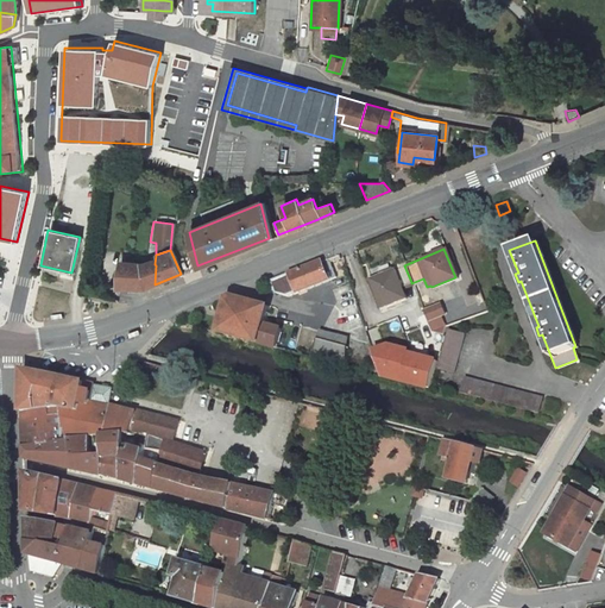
[(333,276),(326,258),(320,261),(269,281),(273,293),(285,295),(333,276)]
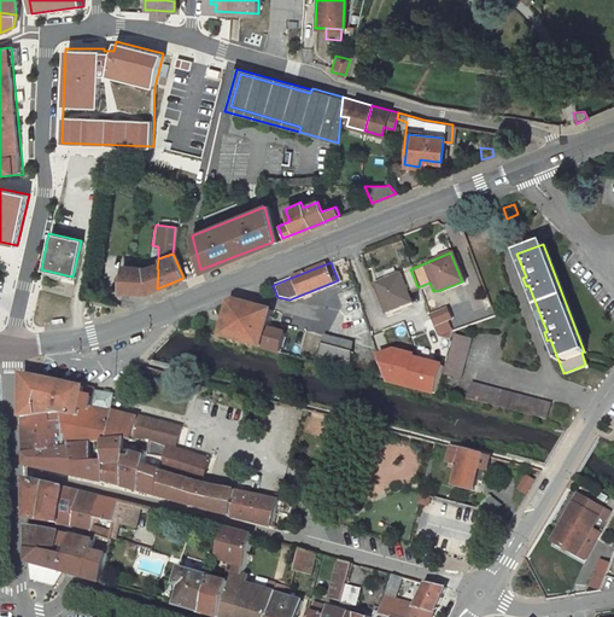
[(157,268),(121,265),(117,292),(146,292),(157,289),(158,269),(157,268)]
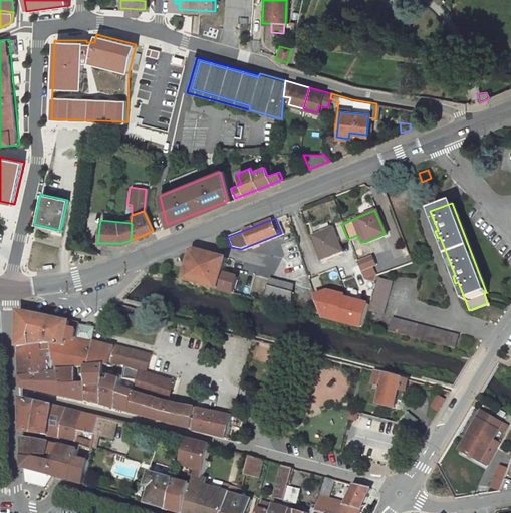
[(341,224),(311,236),(315,245),(312,246),(315,253),(317,252),(320,259),(340,251),(337,242),(347,238),(341,224)]
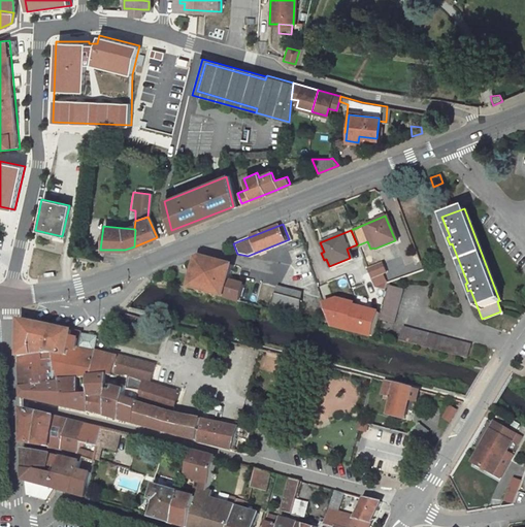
[(196,258),(188,288),(237,301),(241,285),(227,282),(231,265),(199,256),(196,258)]
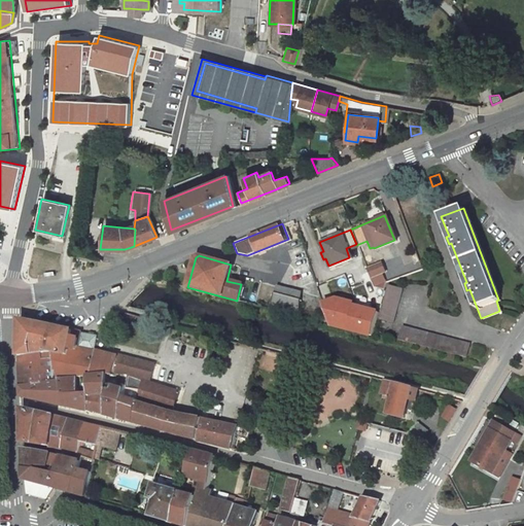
[(373,287),(387,281),(379,261),(364,268),(373,287)]
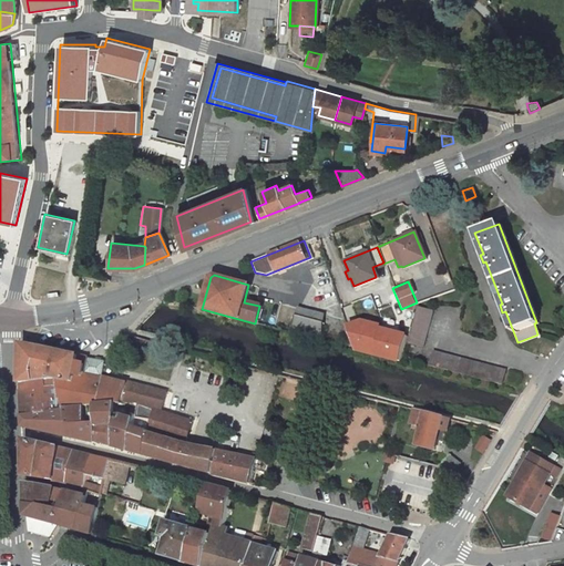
[(322,314),(295,306),(294,315),(321,322),(322,314)]
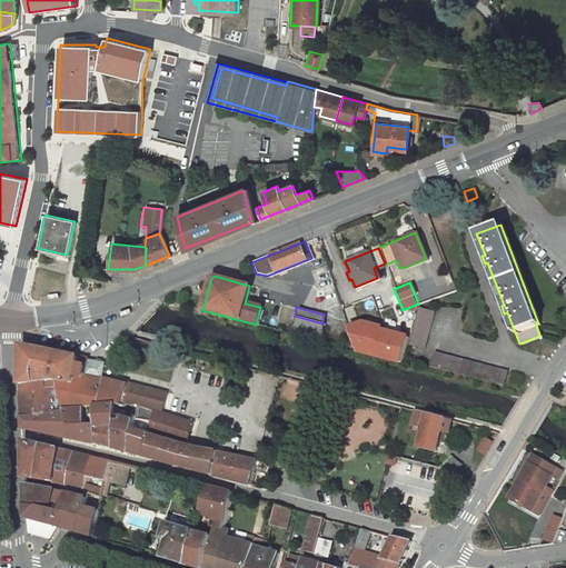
[(432,311),(417,308),(407,344),(423,348),(432,311)]
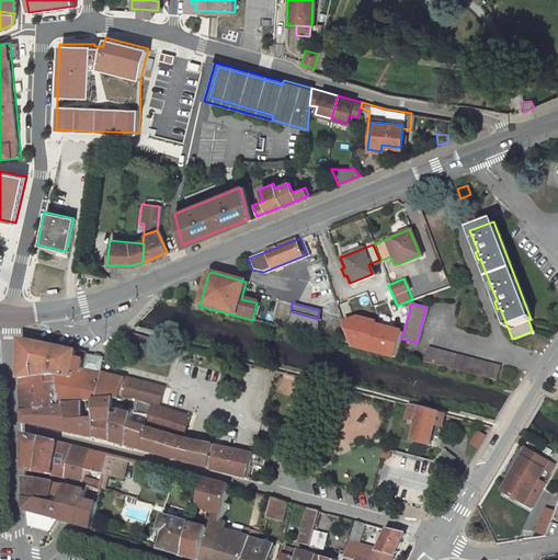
[(318,319),(291,311),(286,329),(318,336),(318,319)]
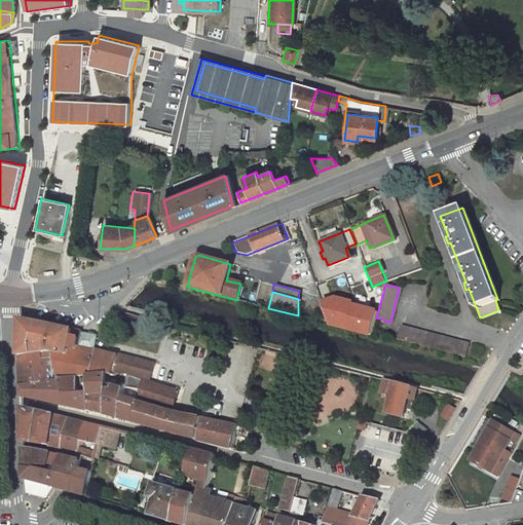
[(333,296),(320,300),(328,323),(368,333),(374,309),(348,302),(348,300),(333,296)]
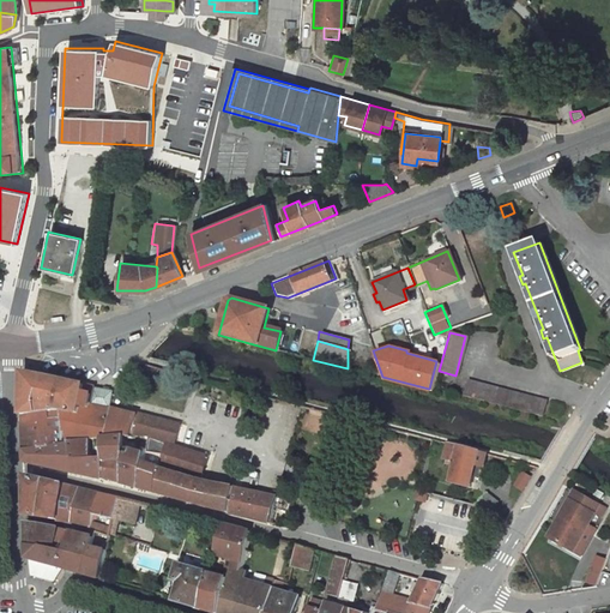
[(52,378),(22,372),(22,415),(22,424),(20,424),(22,431),(23,450),(36,449),(40,449),(58,446),(64,445),(65,444),(67,444),(70,443),(79,442),(79,440),(84,439),(84,438),(94,438),(103,437),(103,438),(124,436),(131,437),(131,433),(148,437),(145,452),(161,455),(157,468),(159,468),(177,475),(197,481),(198,481),(198,480),(206,456),(171,445),(177,424),(136,413),(134,414),(109,408),(113,390),(52,378)]
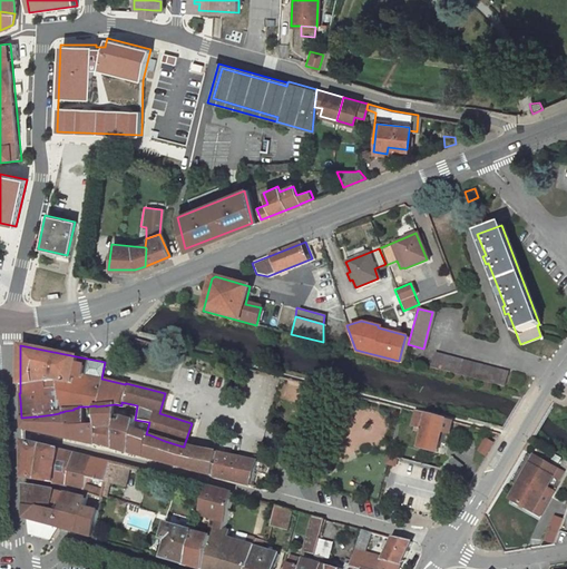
[(506,371),(433,352),(430,368),(502,385),(506,371)]
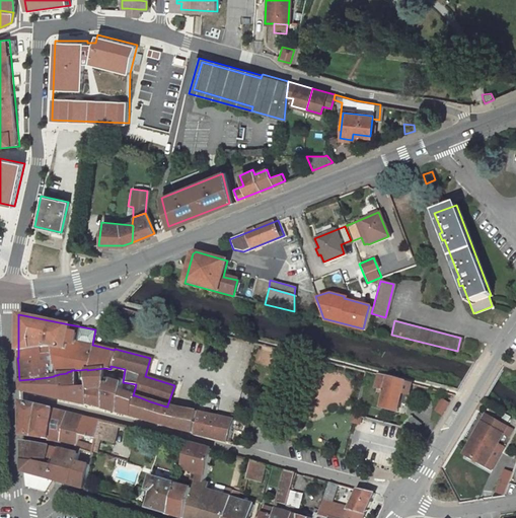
[(59,374),(57,375),(62,400),(66,400),(87,405),(87,404),(87,389),(103,389),(103,378),(104,368),(87,370),(87,369),(79,370),(71,370),(71,371),(67,372),(67,373),(59,374)]
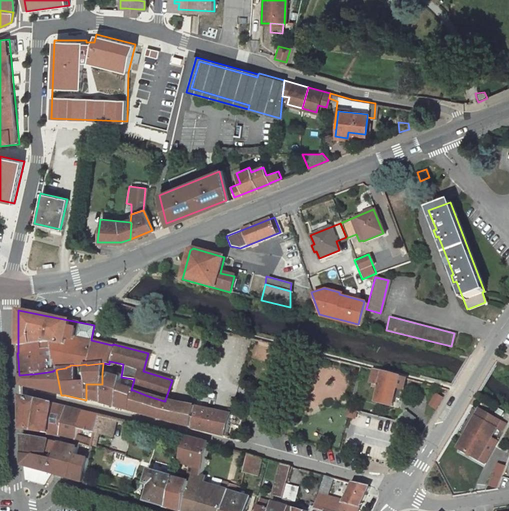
[(397,376),(371,369),(368,381),(370,382),(369,385),(377,387),(373,401),(390,406),(392,397),(395,388),(398,388),(402,390),(404,381),(397,379),(397,376)]
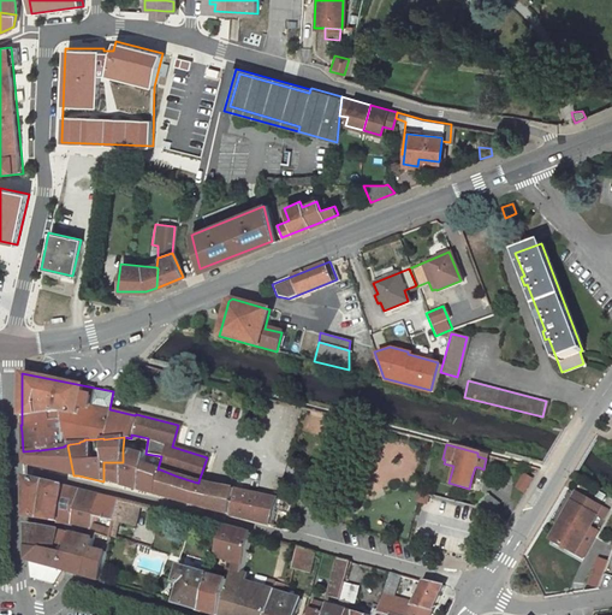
[(36,450),(23,451),(24,463),(73,475),(67,445),(65,445),(64,447),(58,448),(40,450),(36,450)]
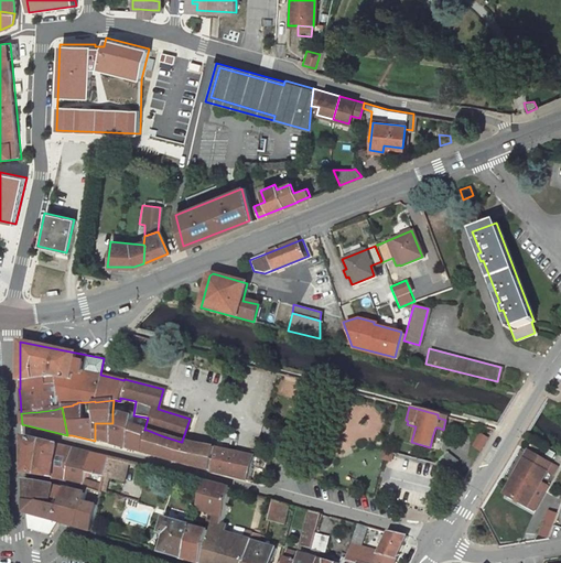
[(112,423),(111,444),(128,448),(132,417),(112,411),(112,423)]
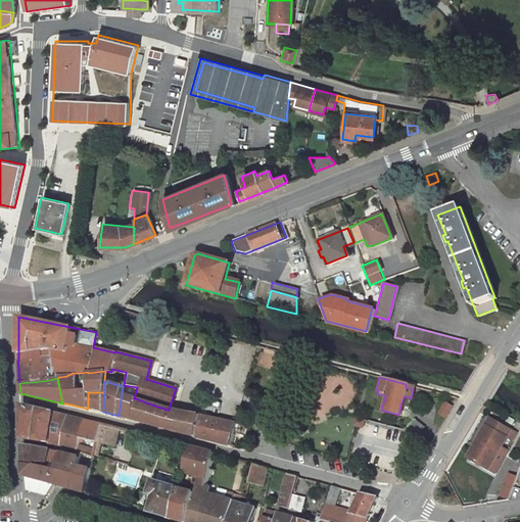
[(124,385),(123,385),(123,386),(119,416),(132,420),(136,398),(134,398),(137,387),(124,385)]
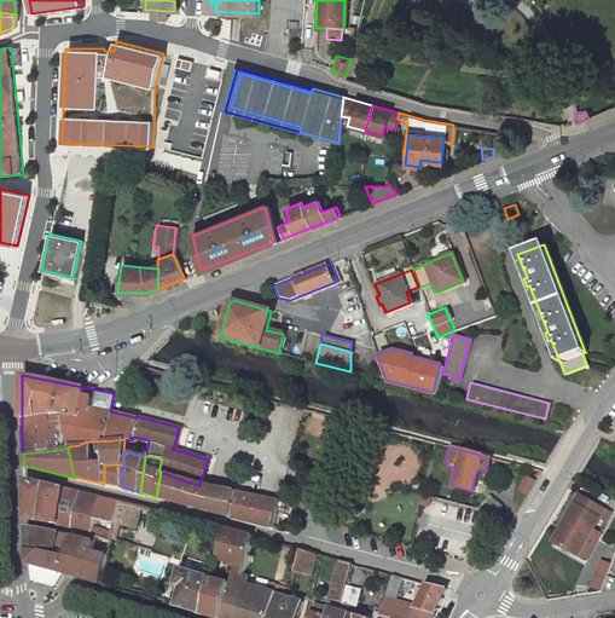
[(123,465),(104,465),(104,483),(122,487),(123,465)]
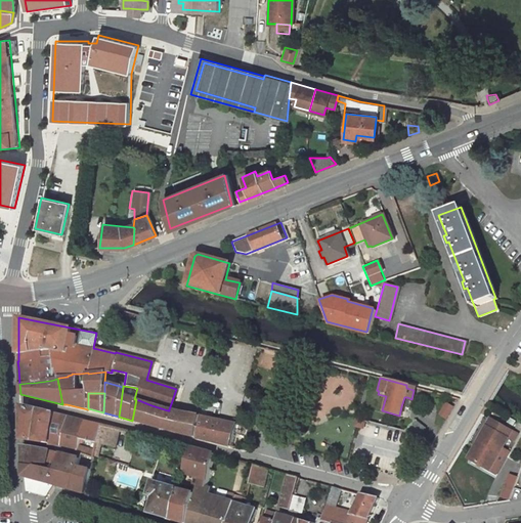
[(136,399),(132,421),(146,425),(152,405),(136,399)]
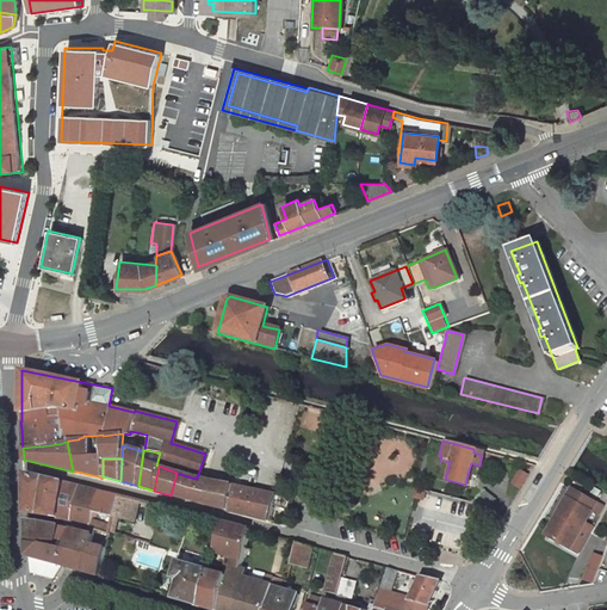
[(525,475),(518,472),(509,485),(516,488),(525,475)]
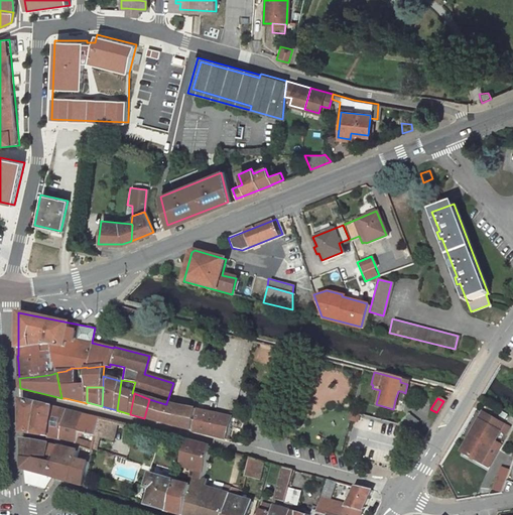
[(66,410),(20,399),(20,419),(21,432),(59,438),(66,410)]
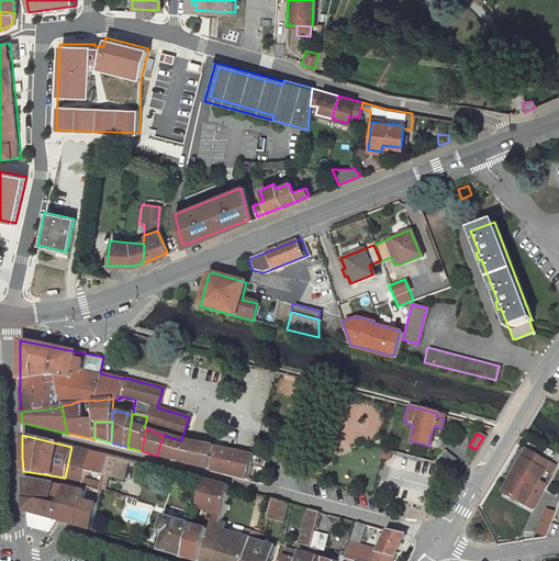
[(163,435),(157,456),(175,460),(180,440),(163,435)]
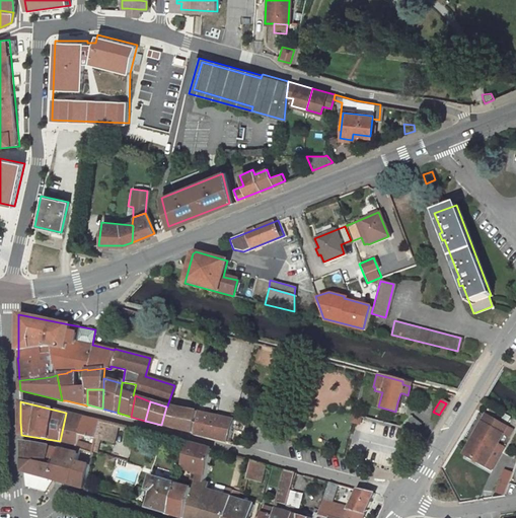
[(166,407),(161,425),(176,429),(181,409),(167,405),(167,407),(166,407)]
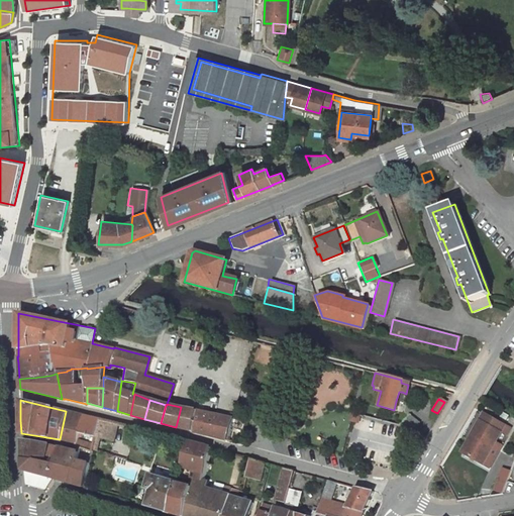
[(196,410),(181,407),(176,427),(191,431),(196,410)]
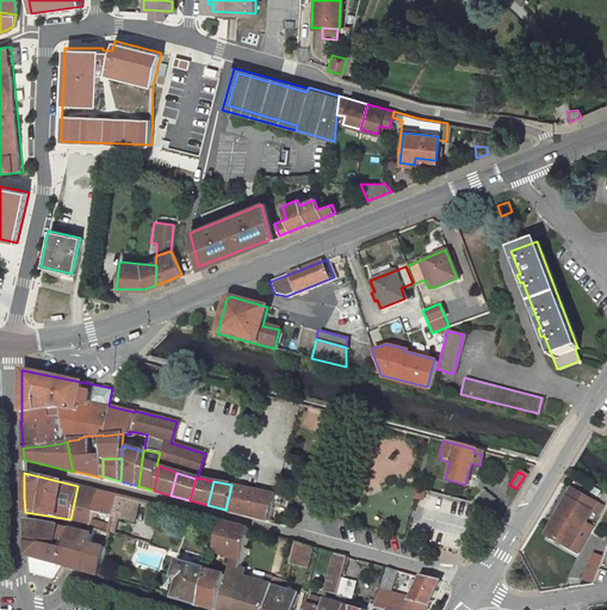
[(273,494),(231,485),(225,510),(252,516),(265,519),(273,494)]
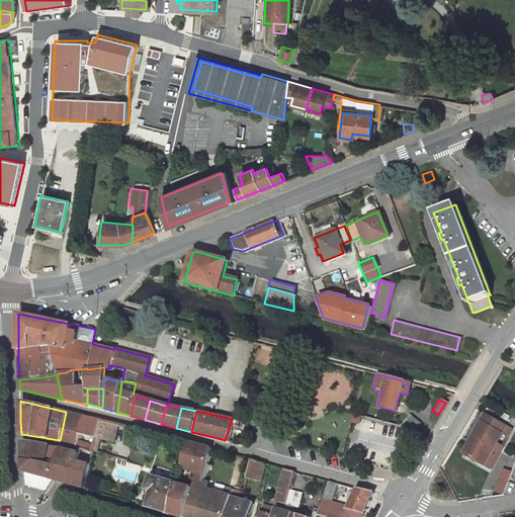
[(83,416),(66,412),(60,440),(75,443),(76,439),(77,436),(83,416)]
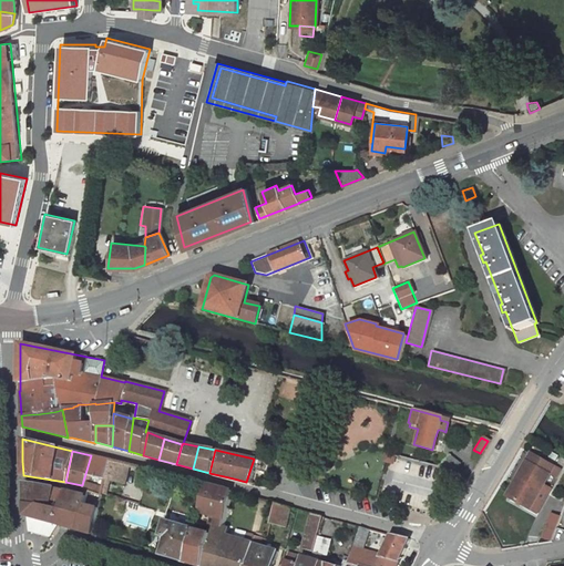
[(556,455),(549,451),(546,456),(553,460),(556,455)]
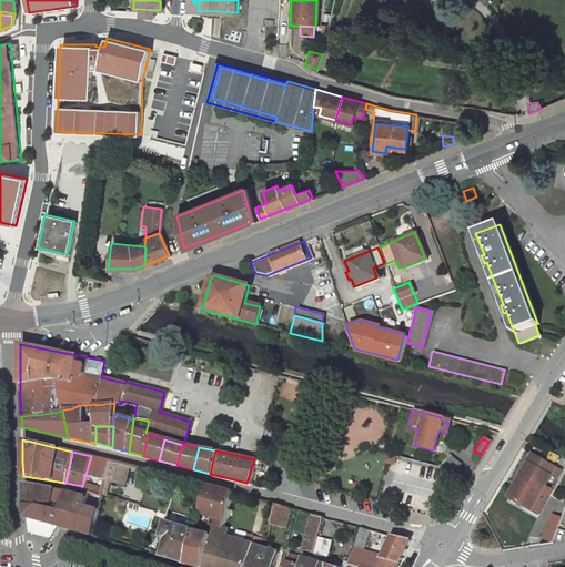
[(553,466),(530,453),(515,477),(518,479),(508,498),(528,509),(542,486),(548,474),(553,466)]
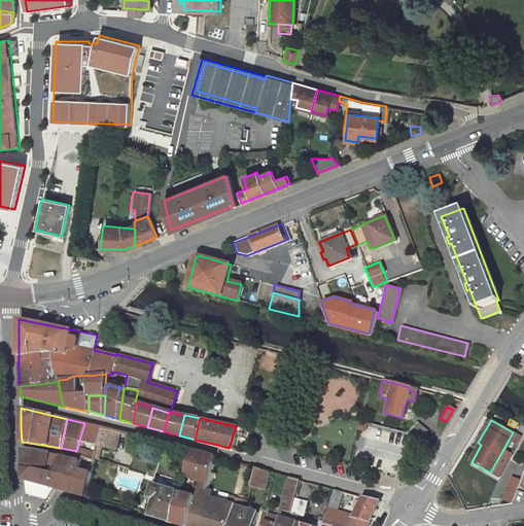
[(101,427),(84,423),(78,444),(81,445),(82,442),(96,445),(97,445),(101,427)]
